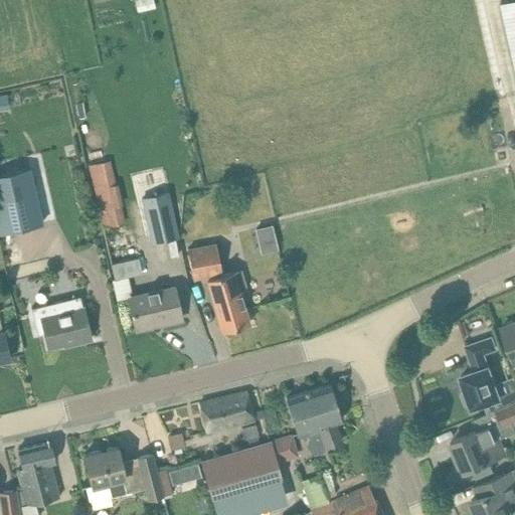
[(514,0),(510,0),(501,2),(514,64),(514,0)]
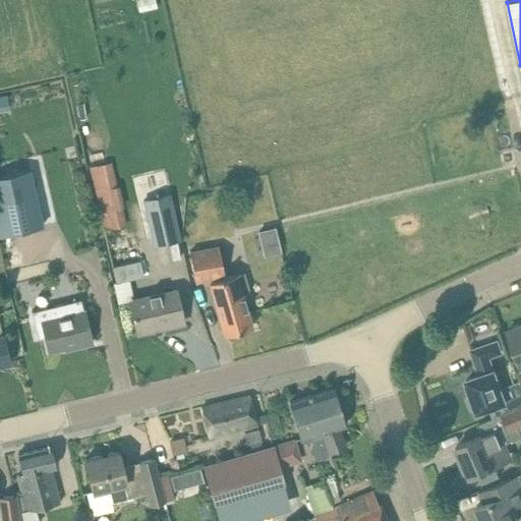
[(9,95),(0,96),(0,110),(11,109),(9,95)]
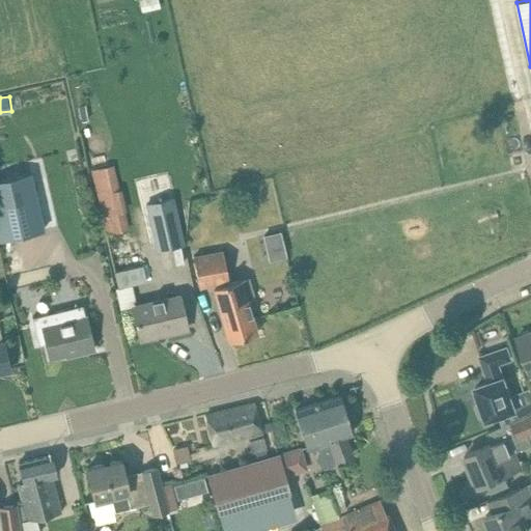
[(128,229),(112,165),(90,171),(106,234),(128,229)]
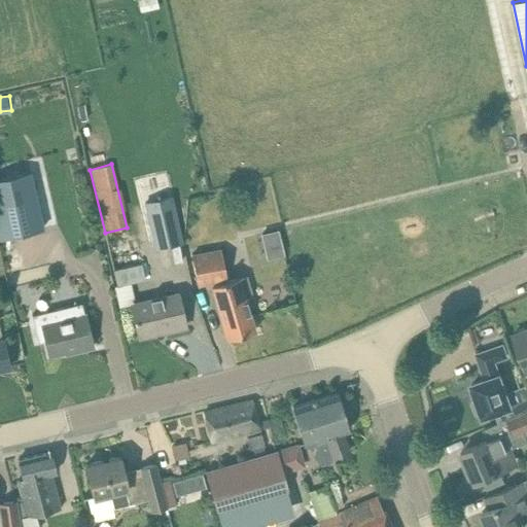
[(0,236),(43,227),(39,207),(32,172),(0,177),(0,236)]
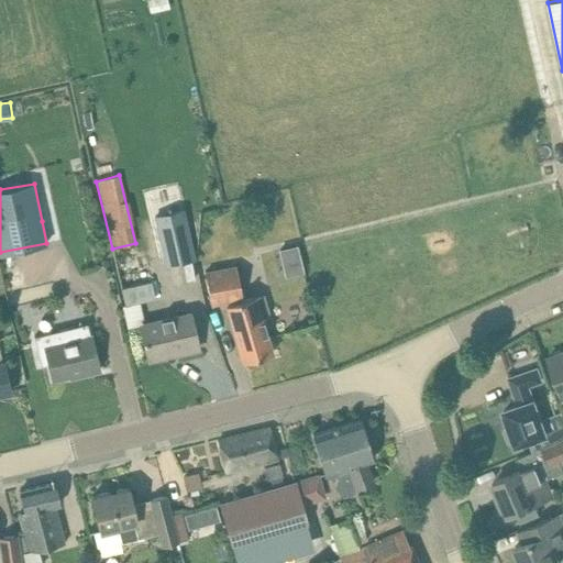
[(183,210),(154,217),(166,267),(194,261),(183,210)]
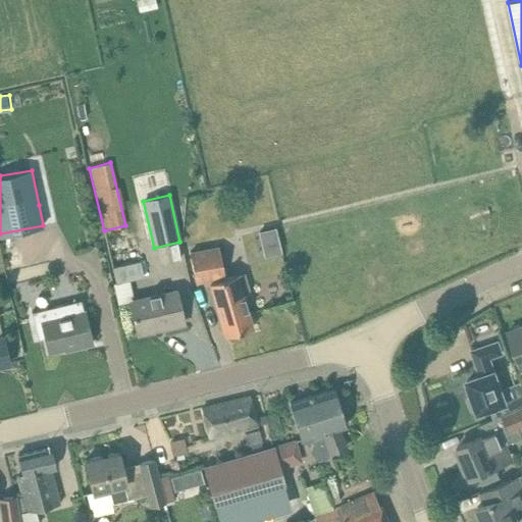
[(258,229),(264,257),(285,253),(279,225),(258,229)]
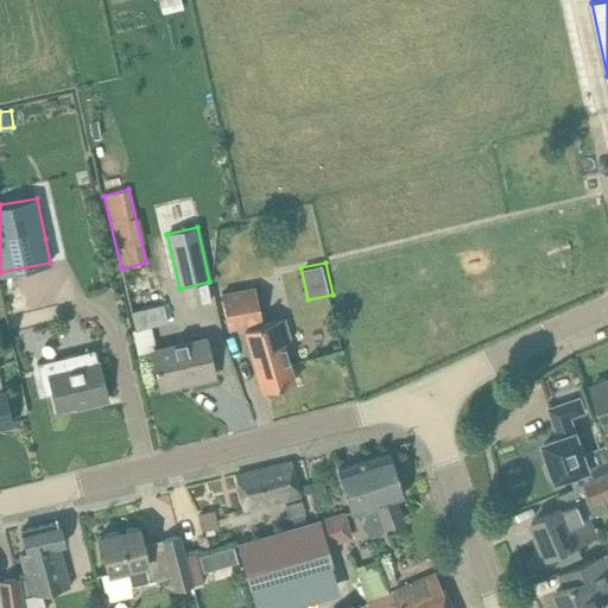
[(232,293),(221,295),(223,304),(228,328),(242,324),(263,391),(293,381),(287,359),(283,344),(276,320),(261,323),(261,321),(254,289),(232,293)]
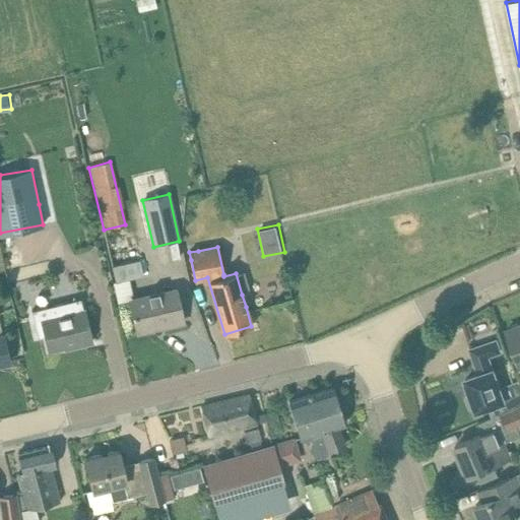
[(114,282),(128,279),(142,276),(139,260),(111,266),(114,282)]
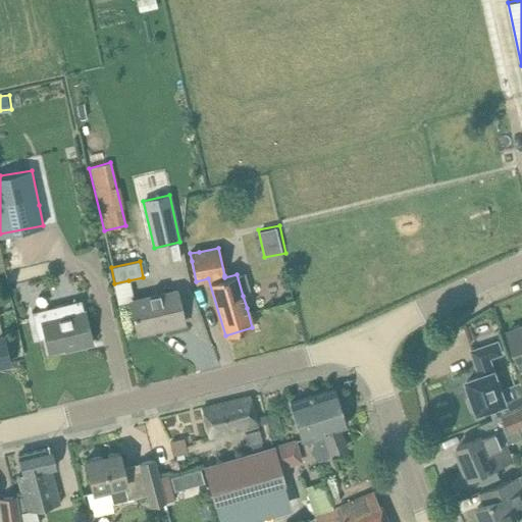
[(116,303),(131,300),(133,300),(128,280),(114,283),(112,283),(116,303)]
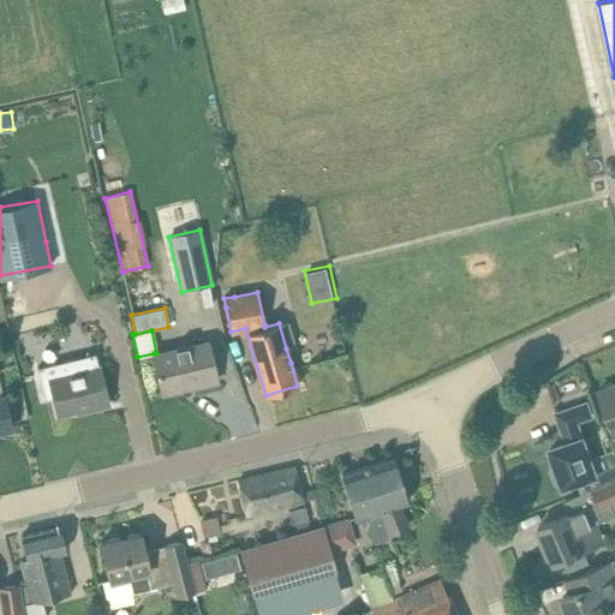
[(156,353),(154,353),(156,365),(161,388),(191,381),(192,386),(216,381),(212,357),(208,342),(156,353)]
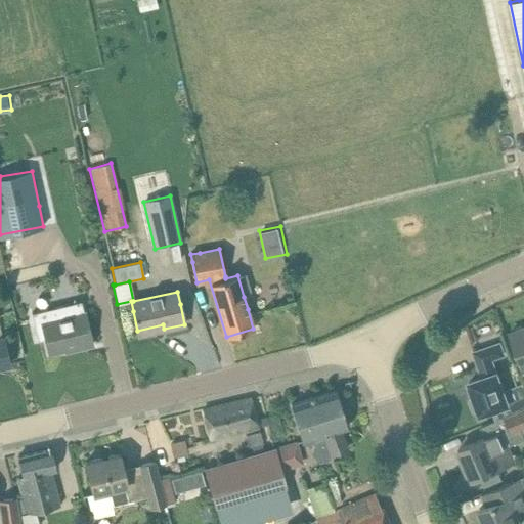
[(91,346),(86,325),(84,313),(81,301),(32,313),(38,340),(46,338),(47,345),(49,352),(76,346),(77,349),(91,346)]
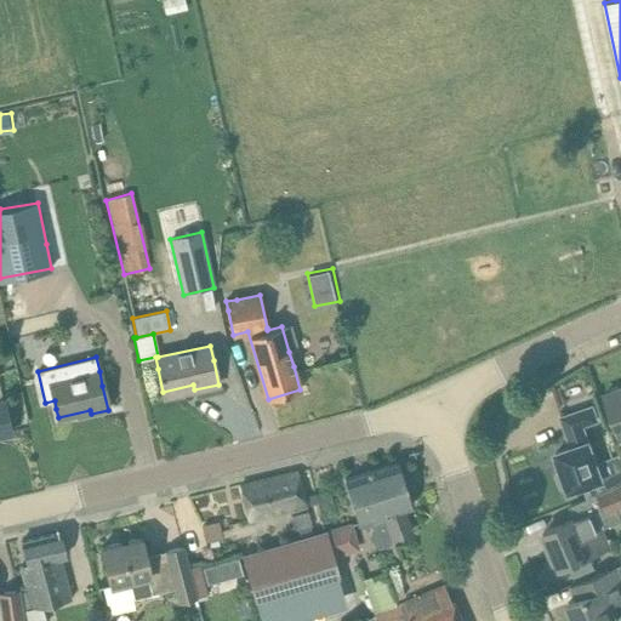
[(620,388),(604,396),(613,419),(620,438),(620,388)]
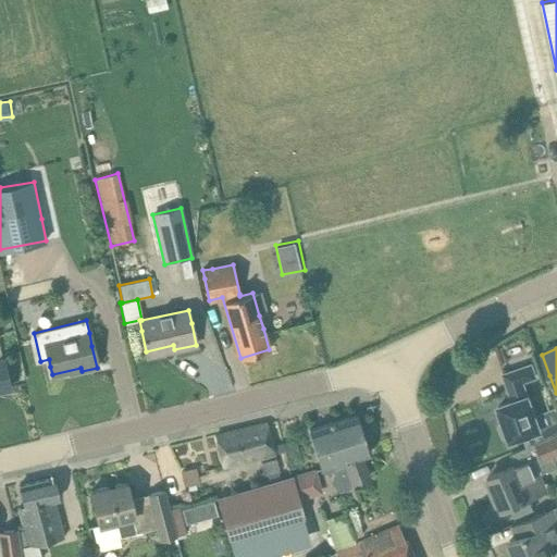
[(0,390),(9,388),(3,361),(2,361),(0,351),(0,390)]
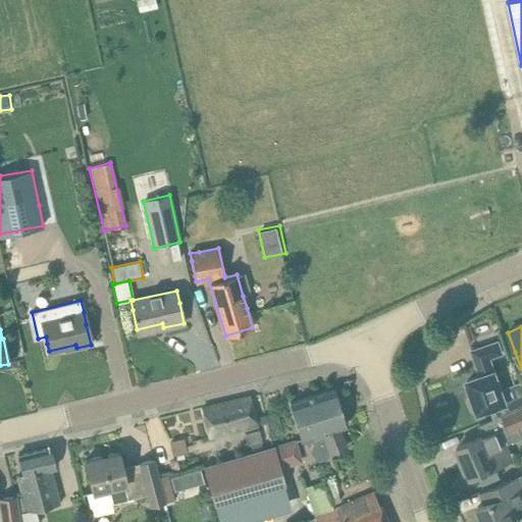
[(521,397),(504,404),(488,359),(502,354),(498,343),(472,352),(480,376),(467,381),(472,395),(469,396),(467,400),(471,409),(474,411),(477,410),(478,413),(489,409),(492,417),(521,405),(521,397)]
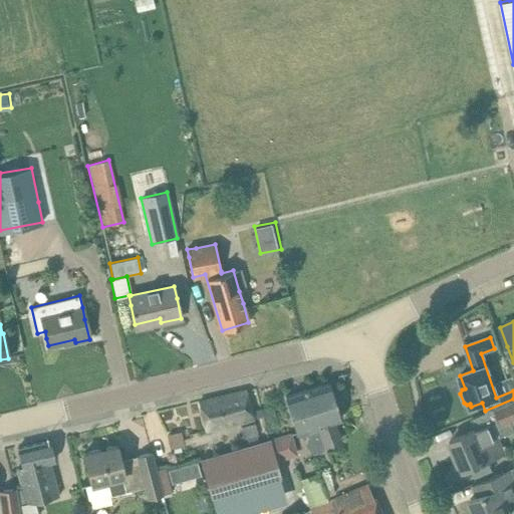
[(339,441),(334,422),(340,420),(328,382),(285,397),(291,416),(299,437),(308,434),(309,437),(306,442),(309,452),(314,454),(324,451),(326,445),(339,441)]
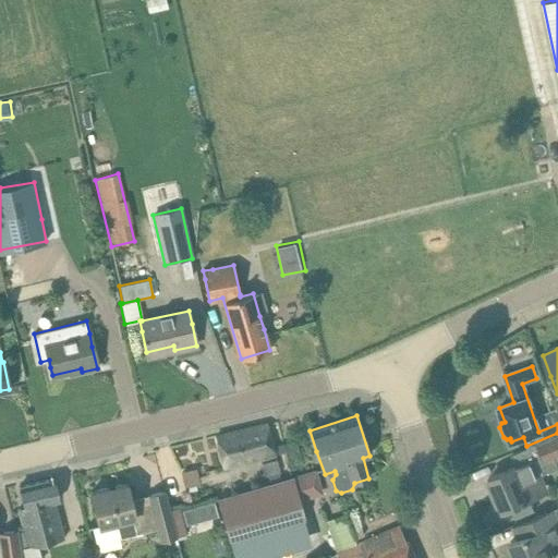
[(274,456),(271,446),(266,424),(216,436),(223,468),(274,456)]
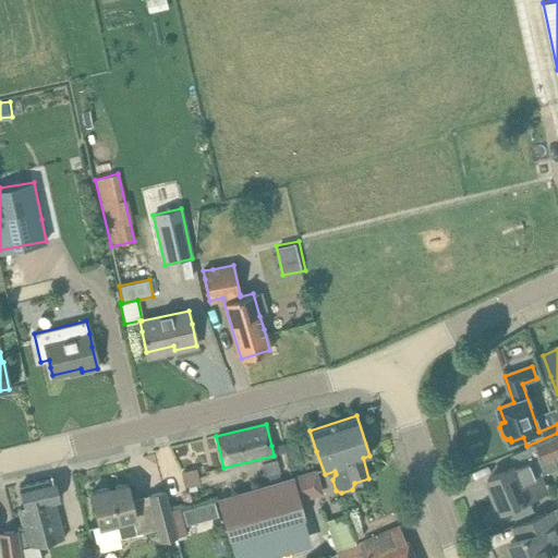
[(508,471),(488,478),(501,510),(510,507),(514,520),(535,511),(531,500),(549,493),(542,475),(556,469),(557,464),(557,436),(540,445),(544,456),(536,458),(517,466),(508,471)]
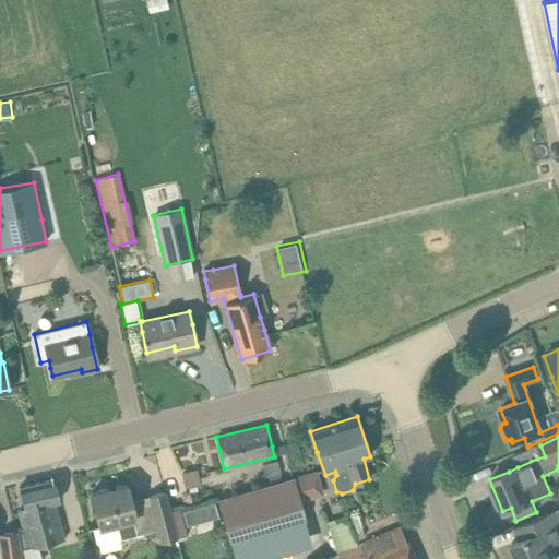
[(19,510),(23,531),(27,547),(22,549),(24,558),(39,558),(36,547),(62,540),(52,502),(59,501),(54,479),(20,487),(24,509),(19,510)]
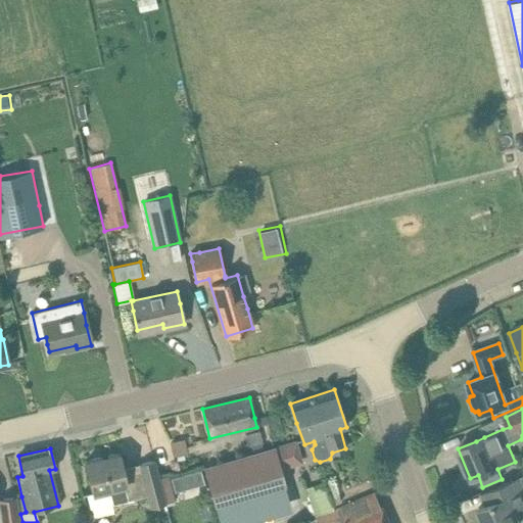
[(273,448),(204,468),(215,505),(283,485),(273,448)]
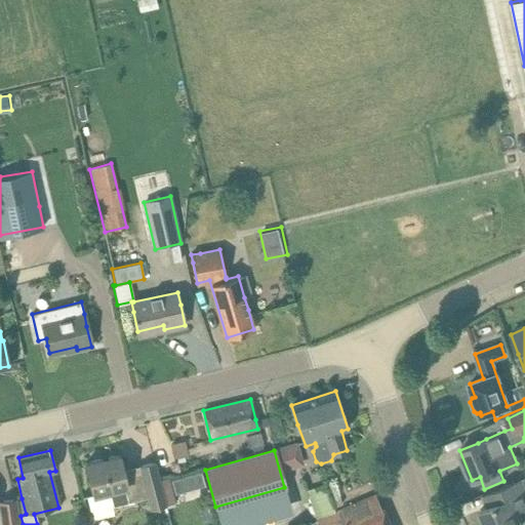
[(164,506),(159,482),(154,462),(139,466),(142,475),(124,479),(119,455),(86,462),(91,483),(94,495),(108,491),(112,506),(147,497),(150,509),(164,506)]
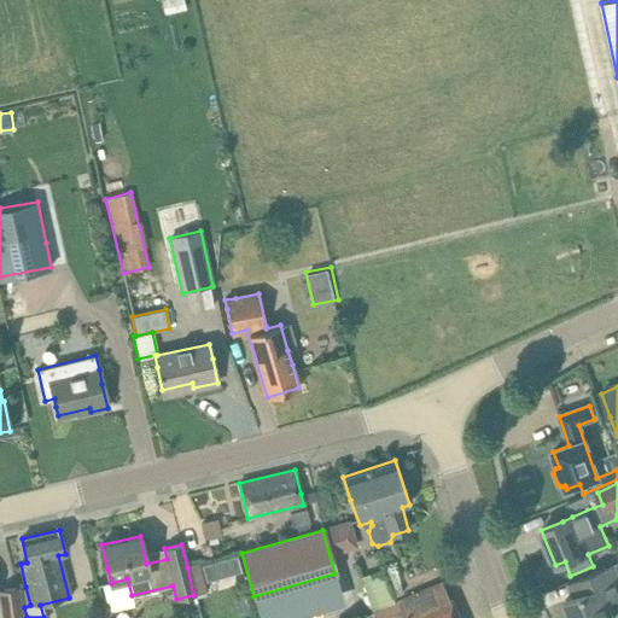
[(203,560),(205,581),(244,576),(242,555),(203,560)]
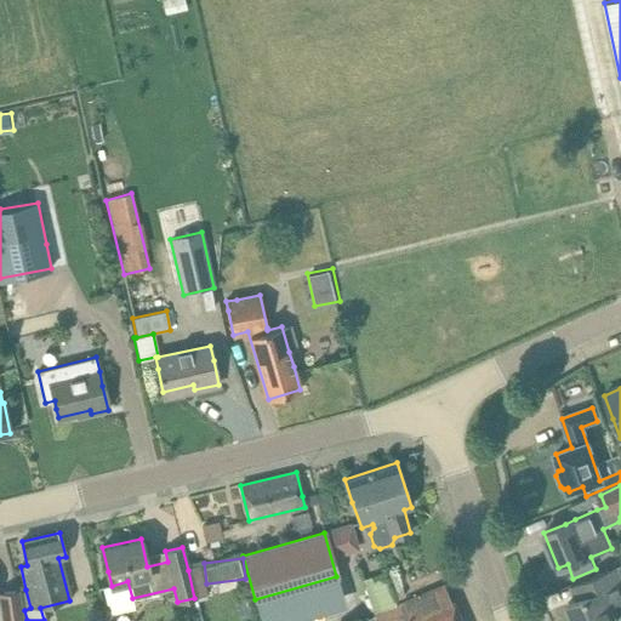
[(620,564),(573,586),(573,587),(579,599),(569,604),(575,620),(617,620),(611,605),(620,600),(620,564)]
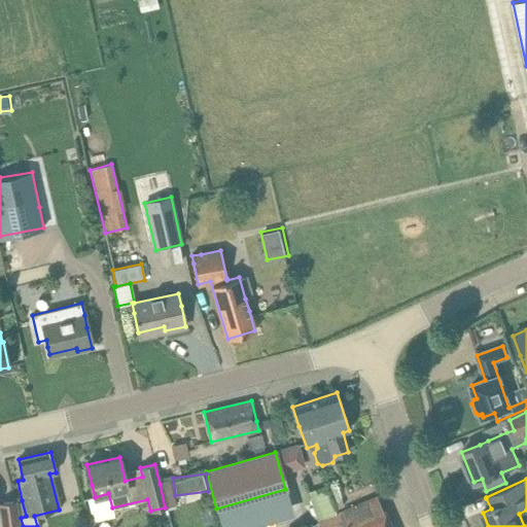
[(336,515),(325,492),(308,499),(319,526),(390,526),(384,512),(383,513),(377,497),(336,515)]
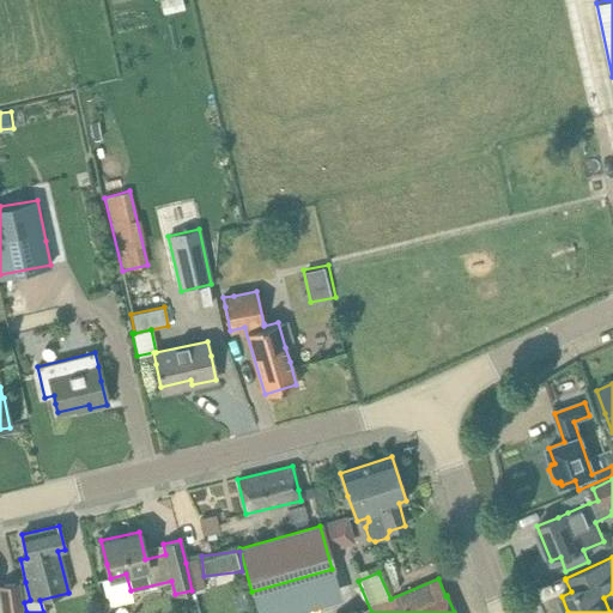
[(23,612),(19,582),(0,583),(0,612),(23,612)]
